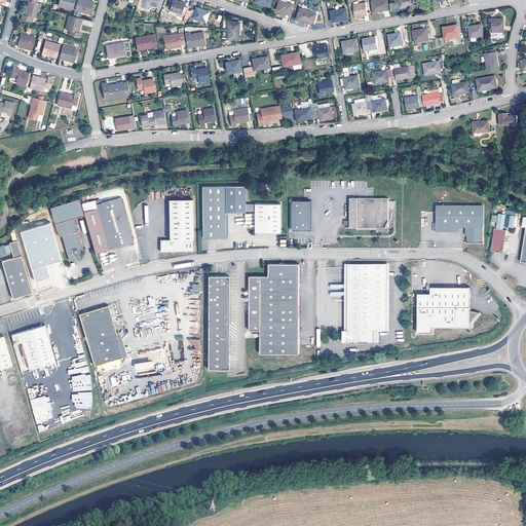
[(60,0),(59,5),(74,9),(75,0),(60,0)]
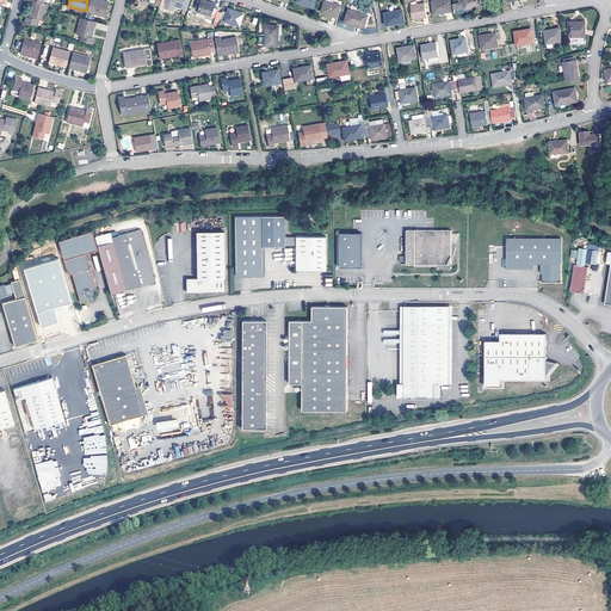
[(91,0),(88,12),(105,17),(109,2),(98,0),(91,0)]
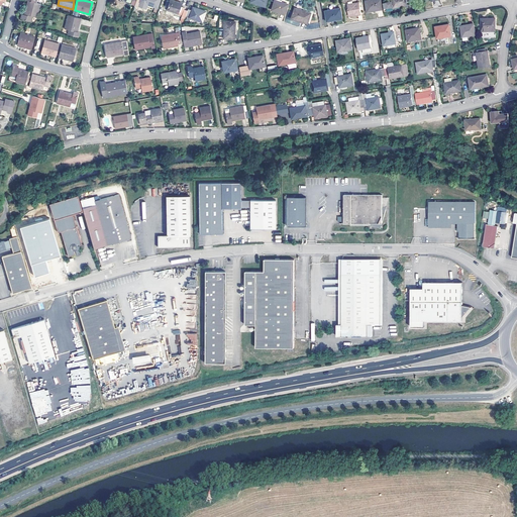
[(186,16),(188,10),(184,9),(185,8),(181,6),(182,3),(172,0),(170,0),(167,10),(182,15),(182,17),(186,18),(186,16)]
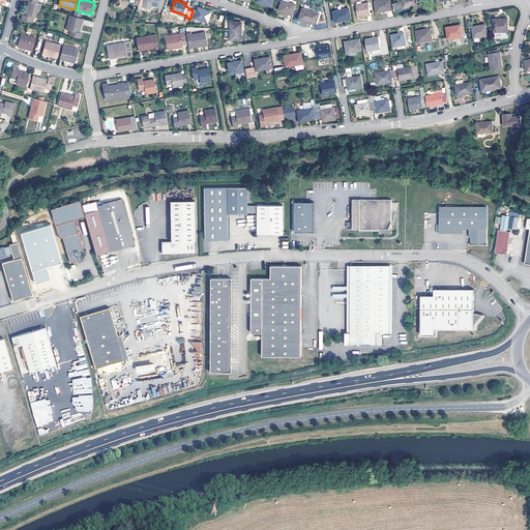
[(281,0),(277,10),(291,16),(295,4),(284,0),(281,0)]
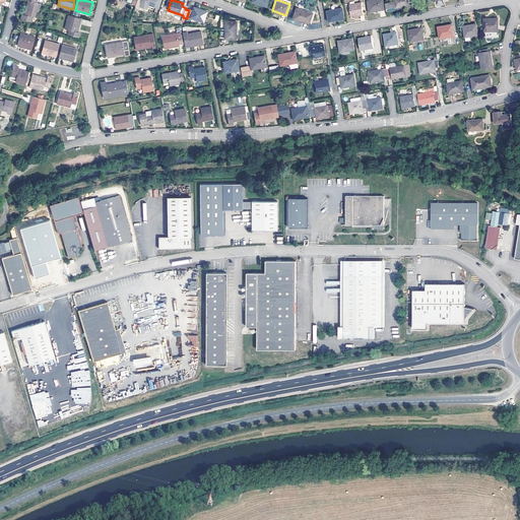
[(370,12),(386,9),(383,0),(377,0),(368,2),(370,12)]
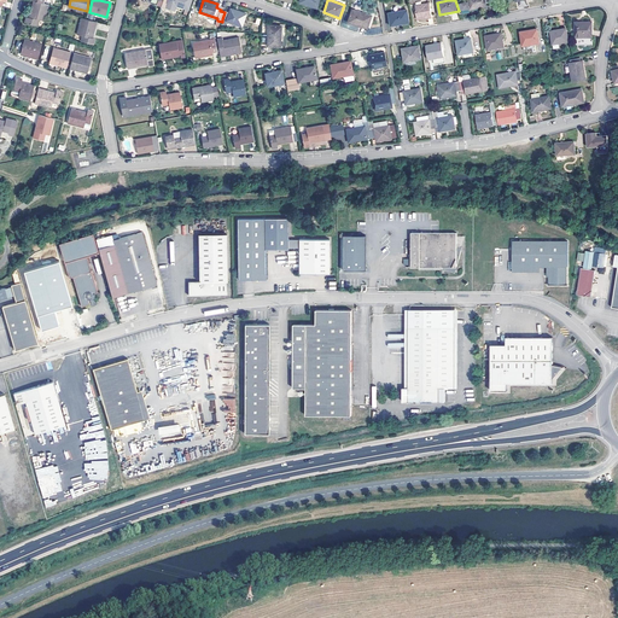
[(470,10),(490,6),(488,0),(467,0),(468,3),(459,4),(460,13),(470,11),(470,10)]
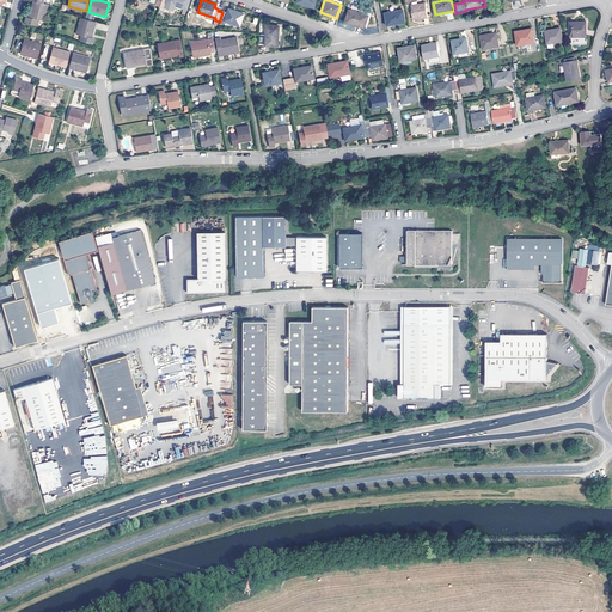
[(414,19),(428,17),(426,2),(411,5),(414,19)]
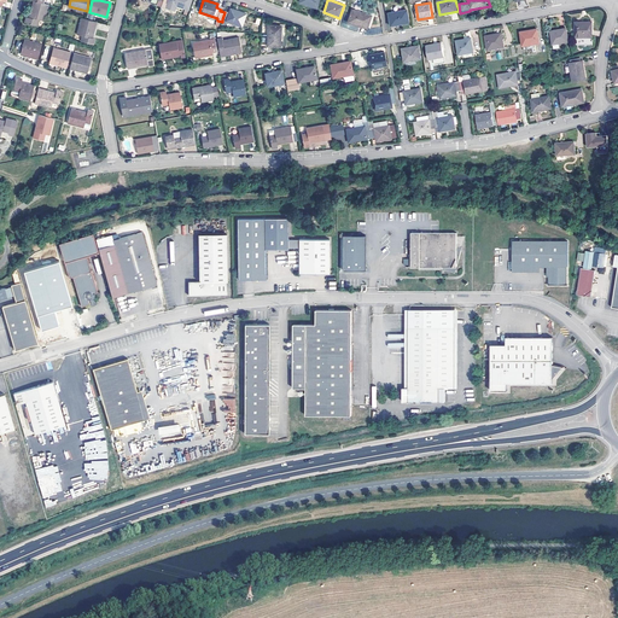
[(24,22),(38,27),(40,19),(45,21),(48,7),(33,4),(31,9),(34,9),(31,18),(27,16),(24,22)]
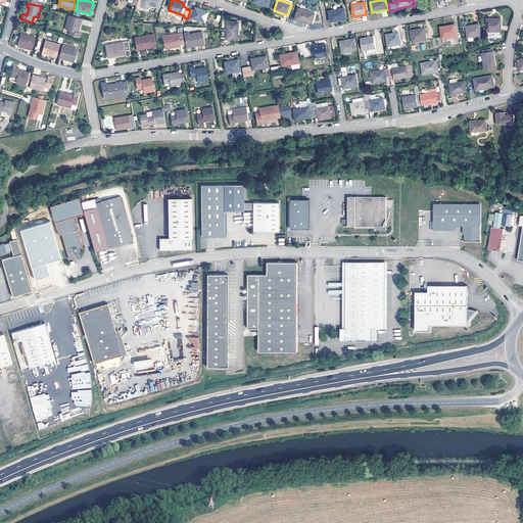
[(190,10),(188,16),(191,17),(191,18),(204,22),(208,11),(194,7),(194,10),(190,9),(190,10)]
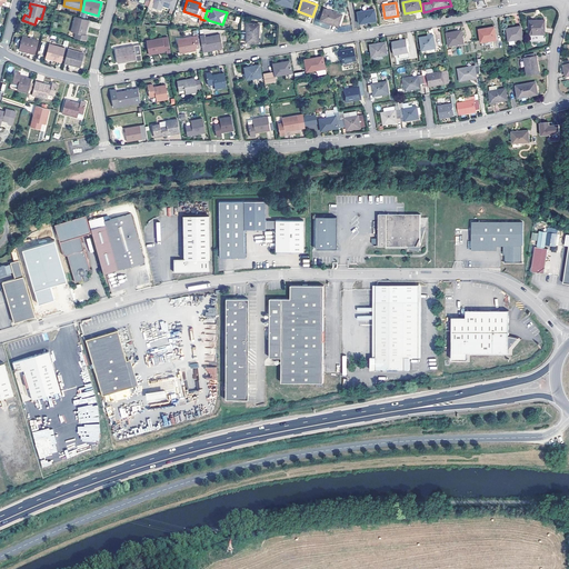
[(320,20),(338,27),(342,15),(325,8),(320,20)]
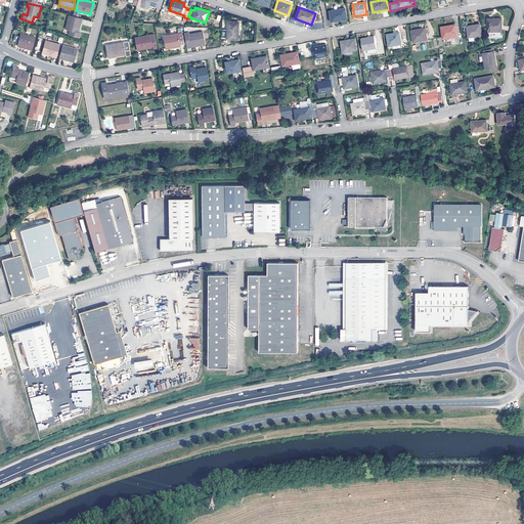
[(331,22),(347,18),(345,7),(330,10),(331,22)]
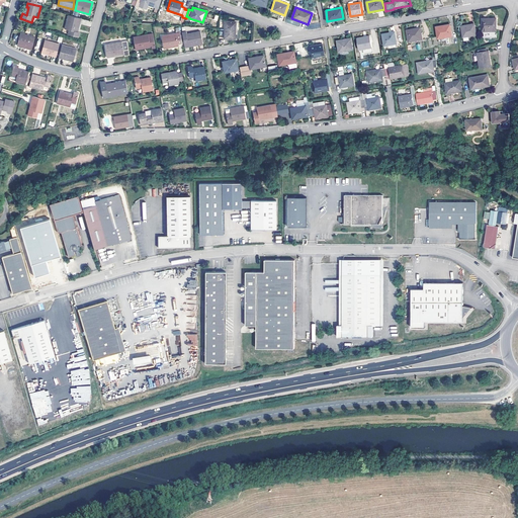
[(68,34),(79,37),(80,32),(76,30),(78,21),(80,22),(81,18),(69,15),(65,28),(69,29),(68,34)]
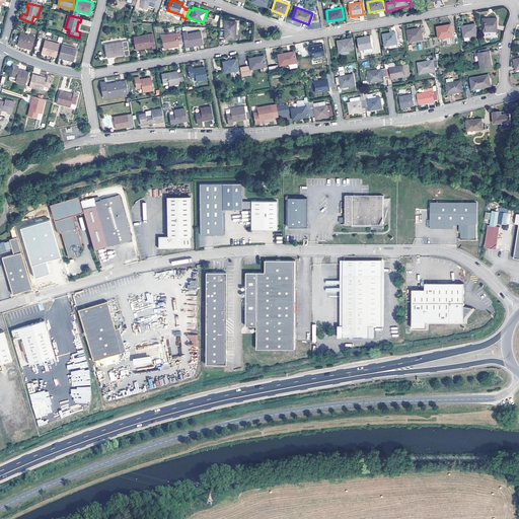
[(484,30),(498,30),(498,17),(484,18),(484,30)]
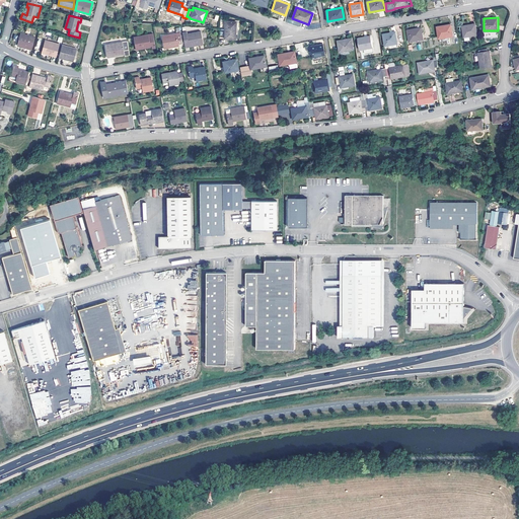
[(224,39),(235,39),(236,21),(225,21),(224,39)]
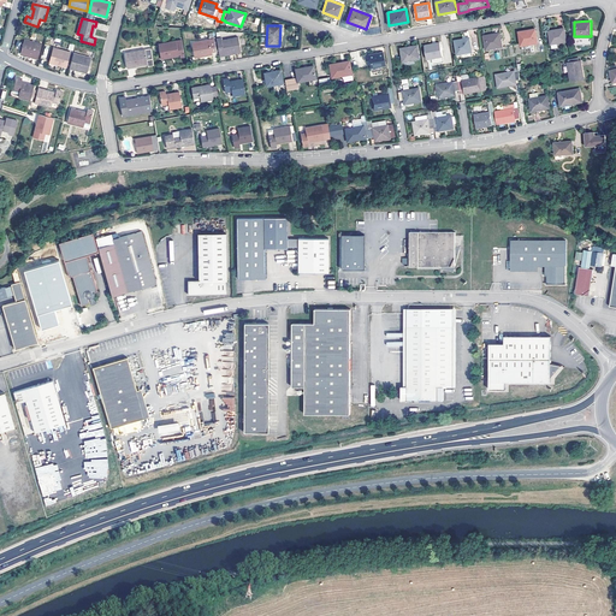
[(521,46),(538,42),(535,28),(519,30),(521,46)]
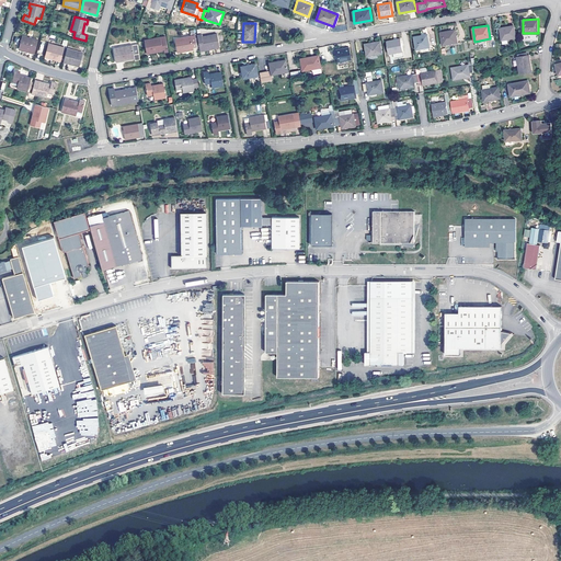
[(503,39),(516,37),(513,25),(500,27),(503,39)]
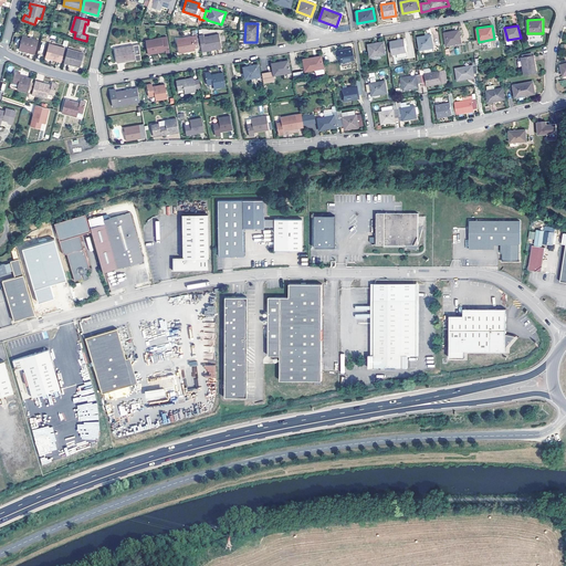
[(177,40),(179,53),(184,53),(184,51),(195,49),(195,48),(199,46),(196,30),(191,31),(192,37),(177,40)]
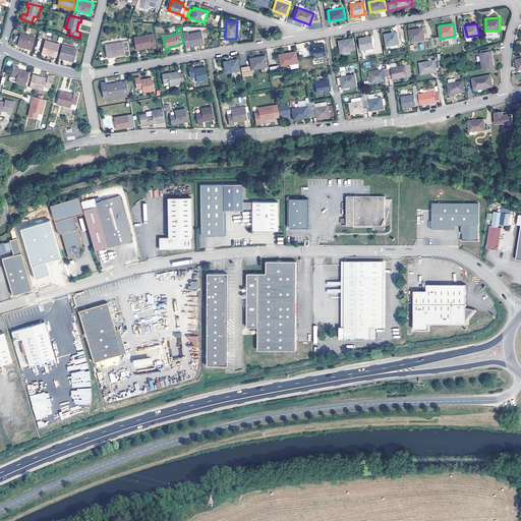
[(411,42),(425,39),(423,27),(409,30),(411,42)]
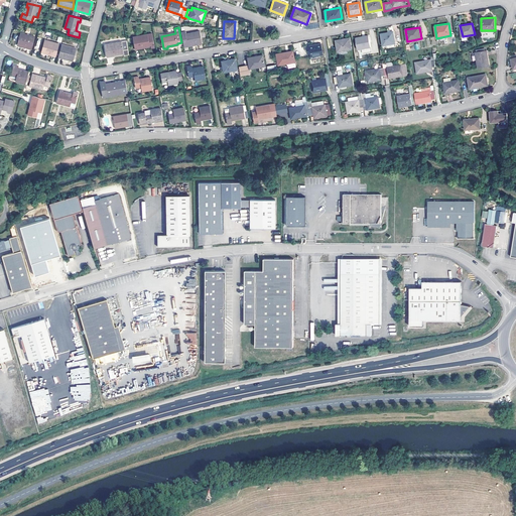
[(181,32),(184,46),(202,43),(200,31),(186,33),(185,31),(181,32)]
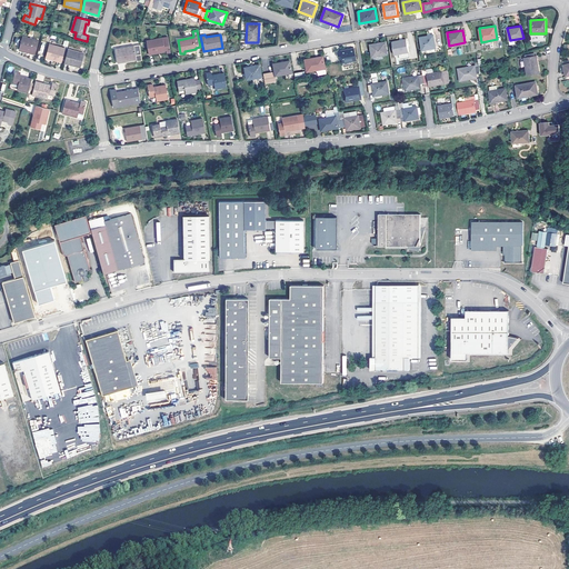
[(423,50),(437,48),(435,35),(421,37),(423,50)]
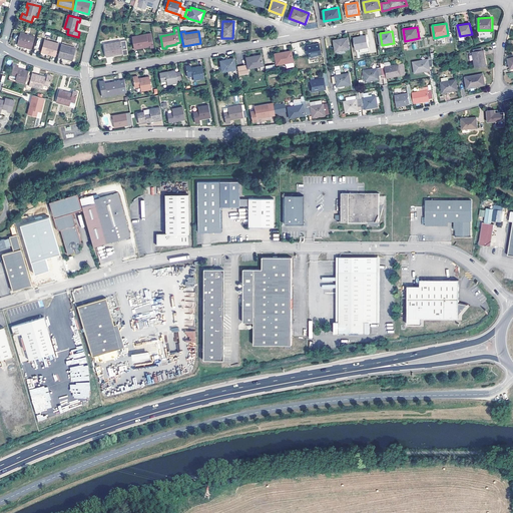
[(29,48),(32,49),(35,36),(21,33),(18,43),(29,46),(29,48)]
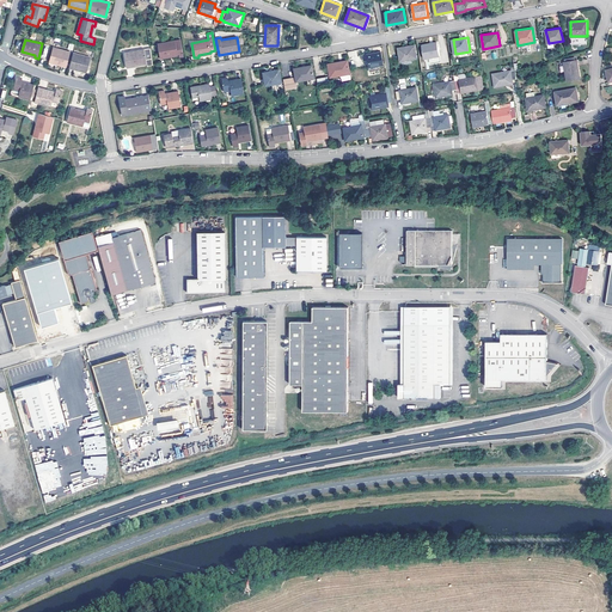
[(158,44),(160,60),(165,59),(165,56),(183,54),(181,40),(158,44)]
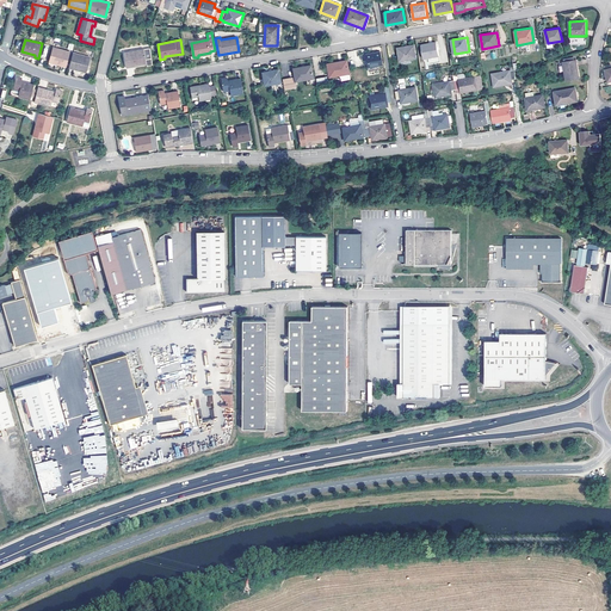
[(424,59),(439,56),(437,42),(421,44),(424,59)]
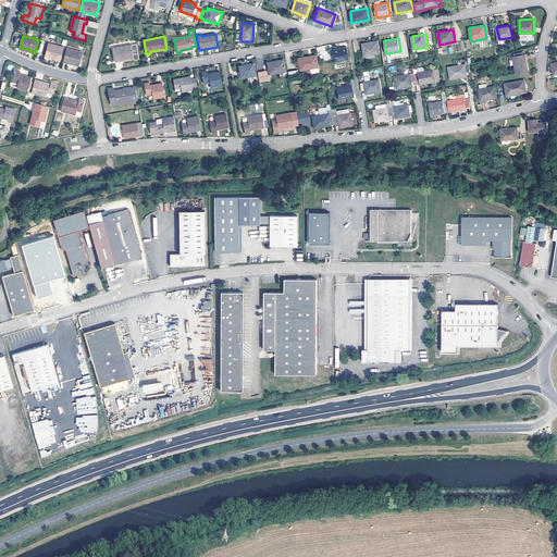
[(366,56),(380,53),(379,40),(363,44),(366,56)]
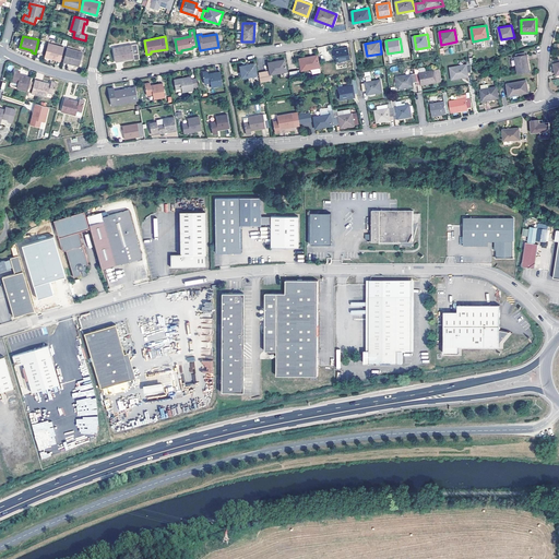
[(58,60),(60,61),(64,47),(48,44),(45,55),(58,59),(58,60)]
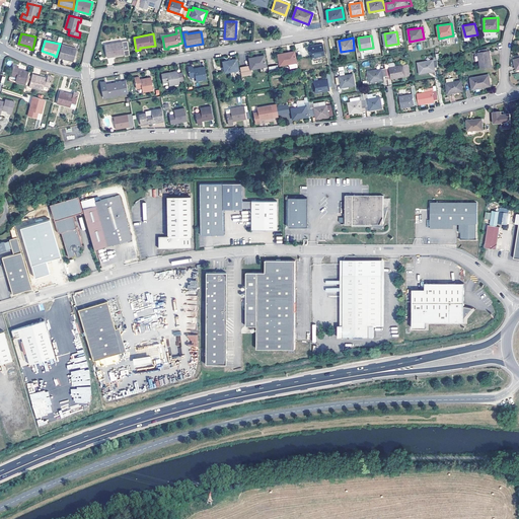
[(105,45),(107,58),(110,58),(110,57),(125,54),(125,56),(130,55),(127,41),(123,42),(105,45)]
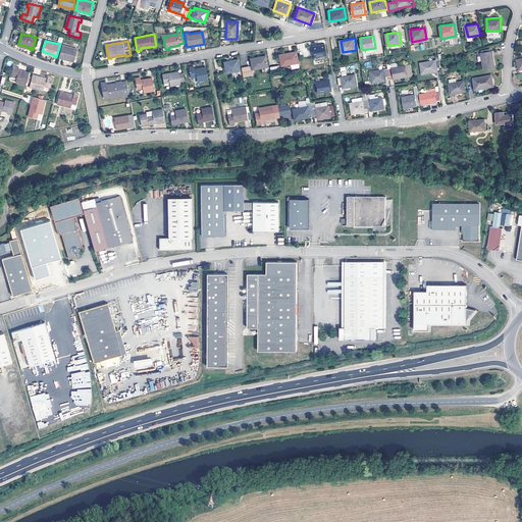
[(314,57),(326,55),(324,44),(313,46),(314,57)]
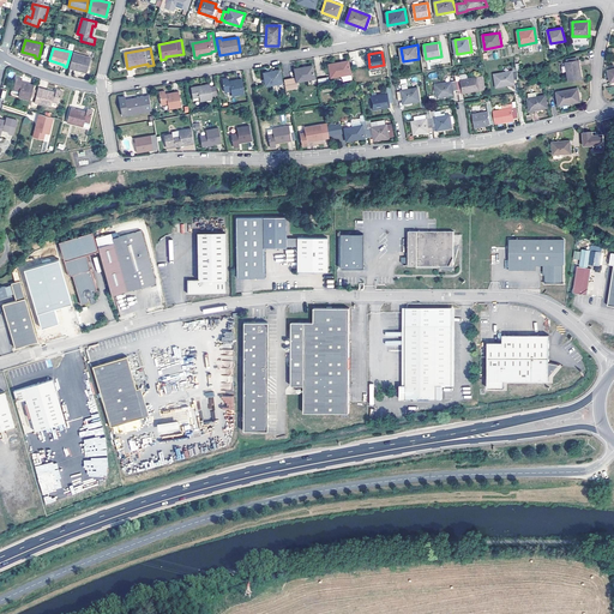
[(91,58),(73,53),(70,68),(78,71),(78,68),(88,72),(91,58)]
